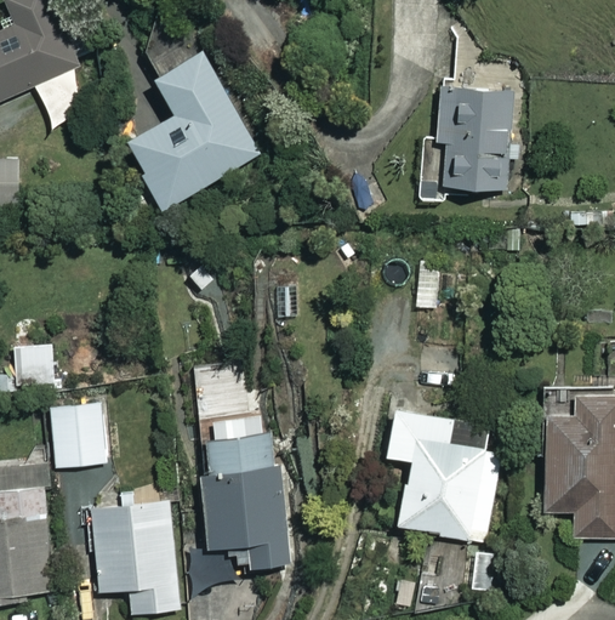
[(0,101),(32,87),(50,130),(91,112),(73,70),(80,67),(51,0),(6,0),(17,27),(0,34),(0,101)]
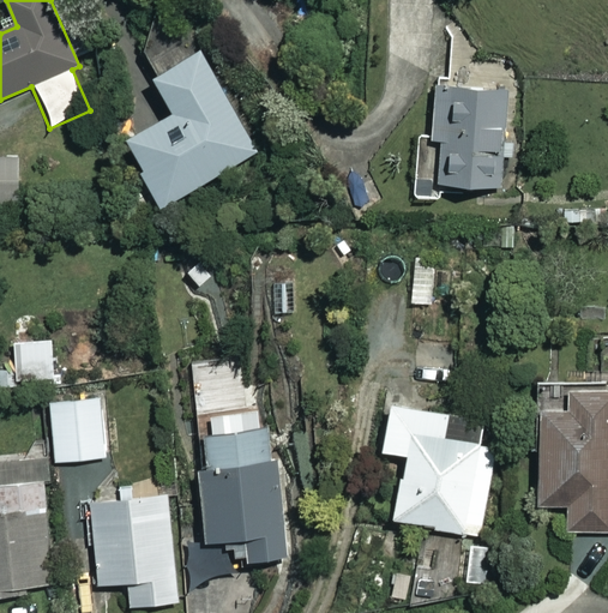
[(202,53),(154,74),(173,116),(130,136),(164,214),(191,203),(185,190),(250,161),(202,53)]
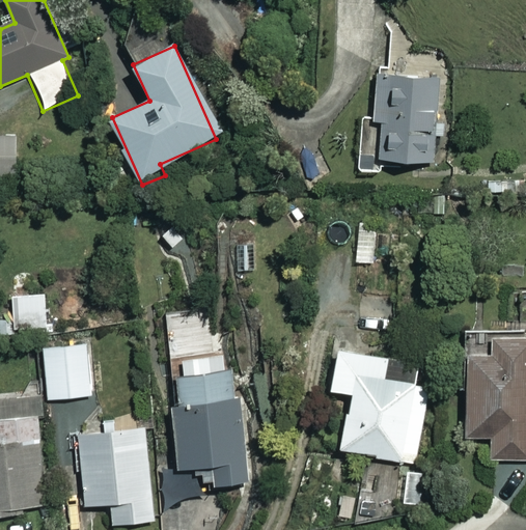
[(436,78),(375,75),(372,121),(380,121),(378,159),(433,162),(436,78)]
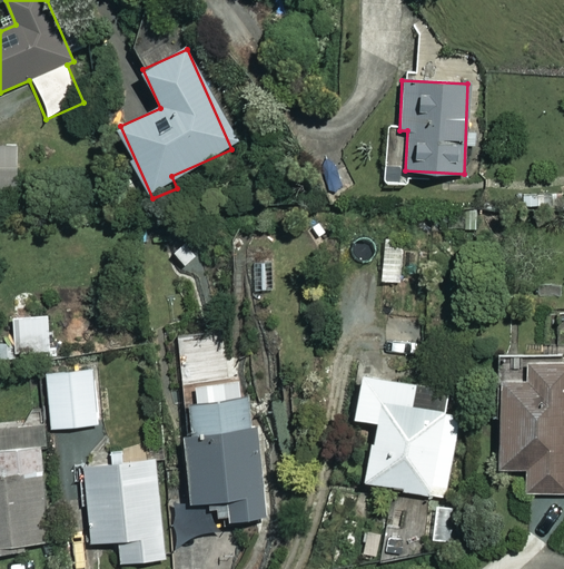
[(0,189),(20,187),(17,146),(0,148),(0,189)]
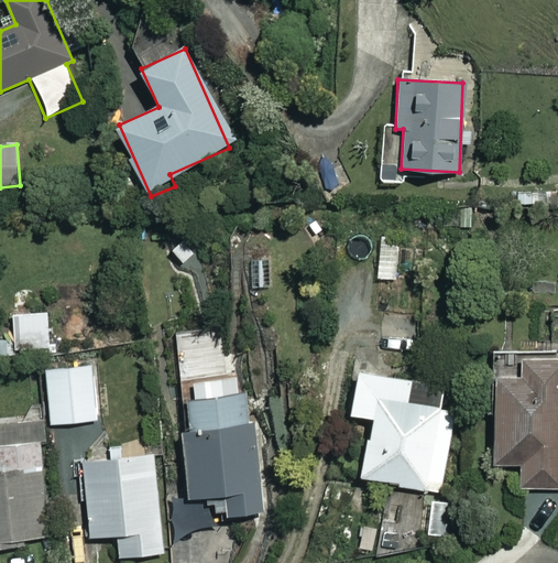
[(48,313),(12,314),(13,340),(48,340),(48,313)]
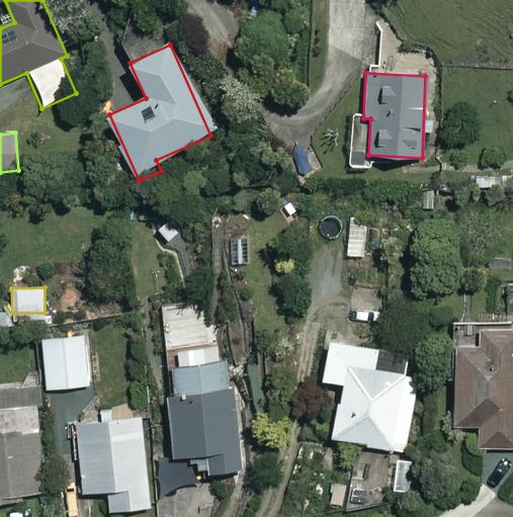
[(512,330),(452,328),(451,351),(455,351),(453,426),(479,427),(478,448),(512,448),(512,330)]
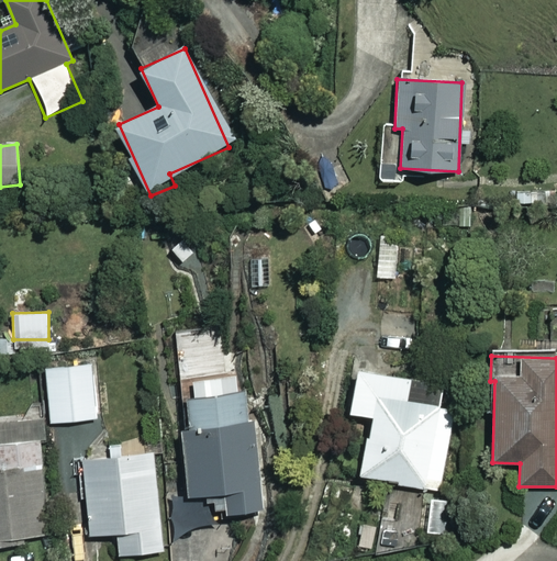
[(92,368),(46,371),(48,423),(95,421),(92,368)]
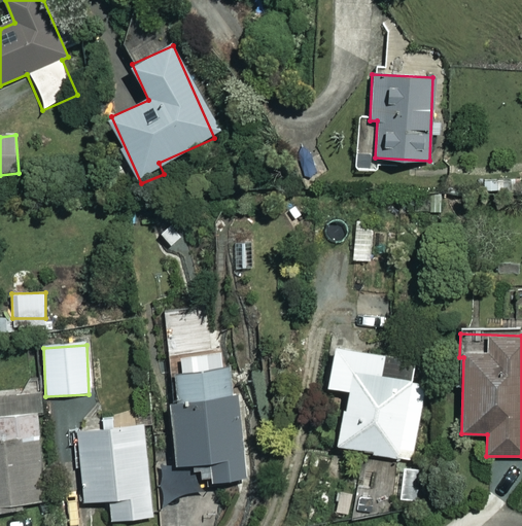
[(385,356),(338,346),(329,387),(350,391),(339,447),(409,460),(424,385),(381,376),(385,356)]
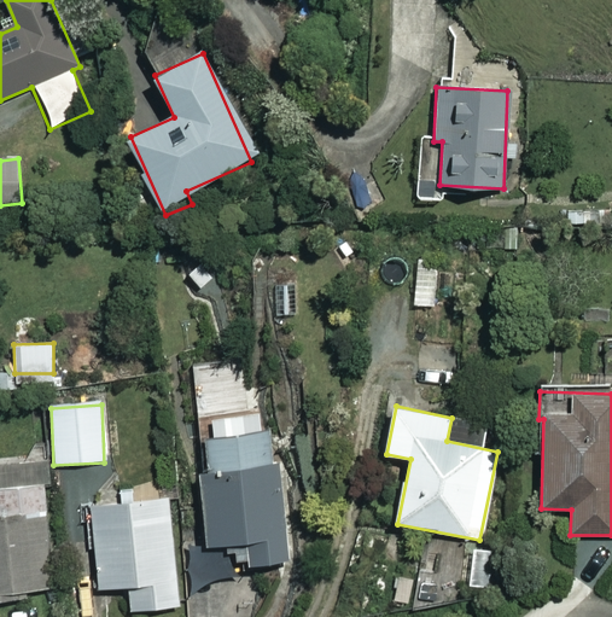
[(264,414),(209,420),(210,437),(198,438),(208,545),(243,541),(245,564),(285,560),(275,464),(268,464),(264,414)]
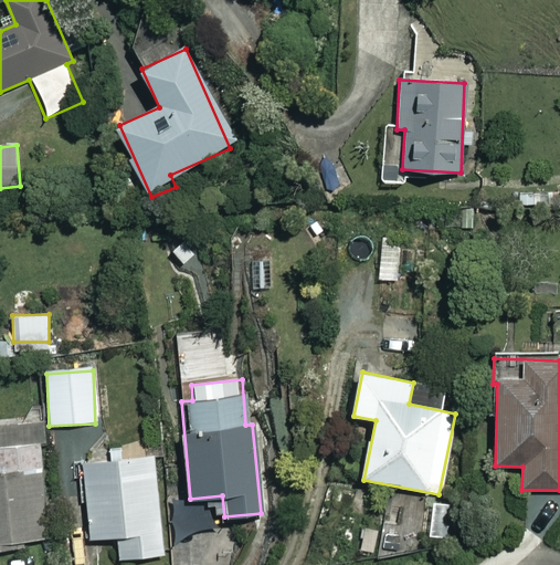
[(0,550),(46,547),(40,443),(0,447),(0,550)]
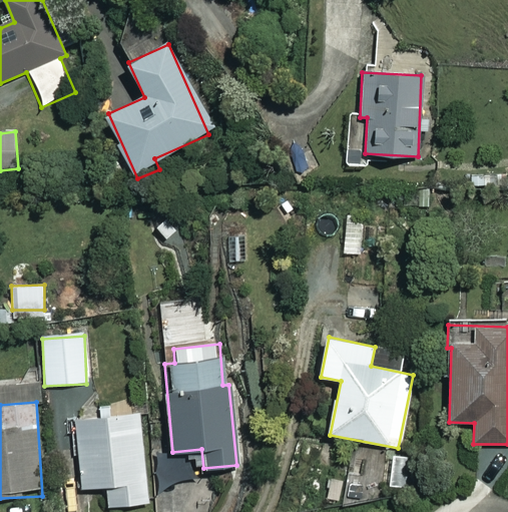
[(149,504),(143,413),(118,415),(117,404),(97,406),(98,416),(76,418),(81,489),(107,487),(108,507),(149,504)]
